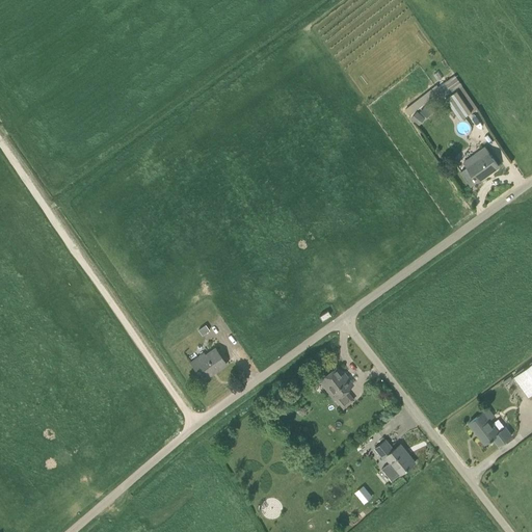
[(460,120),(472,111),(478,107),(463,86),(456,75),(440,86),(437,84),(405,109),(409,115),(419,108),(441,90),(460,120)]
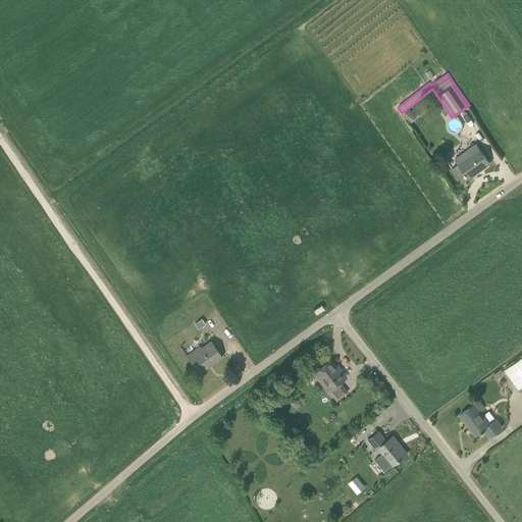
[(417,114),(409,108),(403,117),(410,122),(417,114)]
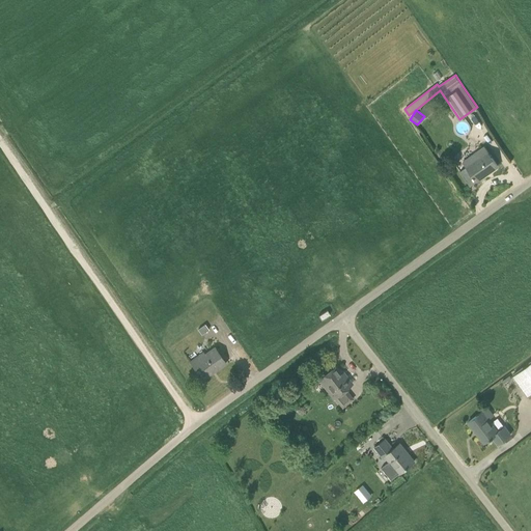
[(498,166),(483,145),(463,161),(467,166),(460,170),(471,186),(498,166)]
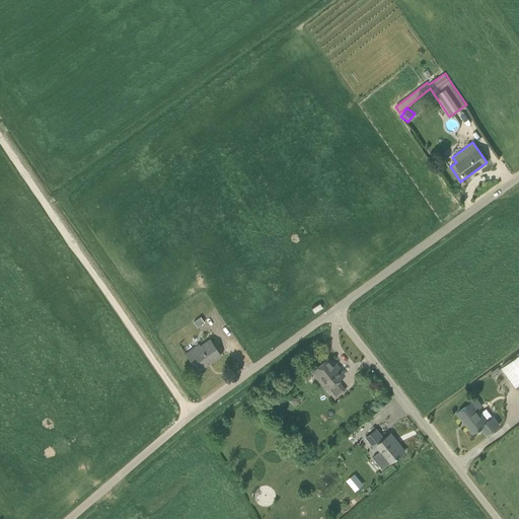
[(311,308),(314,312),(322,307),(319,303),(311,308)]
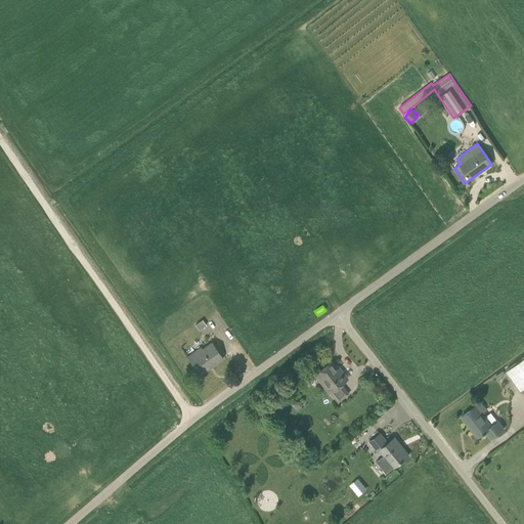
[(207,325),(203,319),(195,324),(199,331),(207,325)]
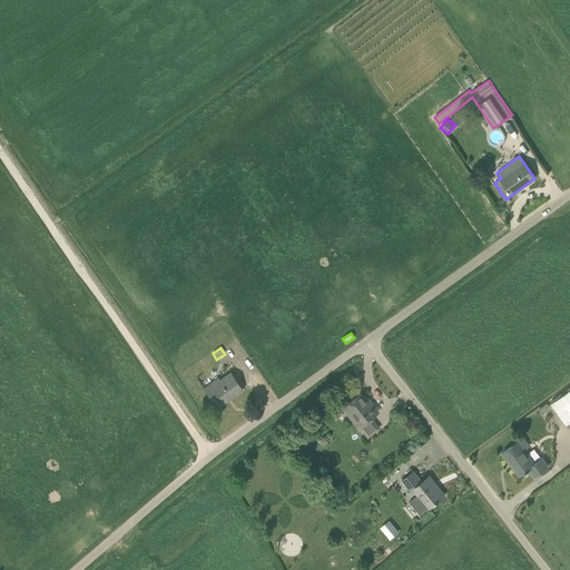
[(205,387),(213,400),(215,397),(220,406),(243,390),(231,373),(219,381),(218,377),(205,387)]
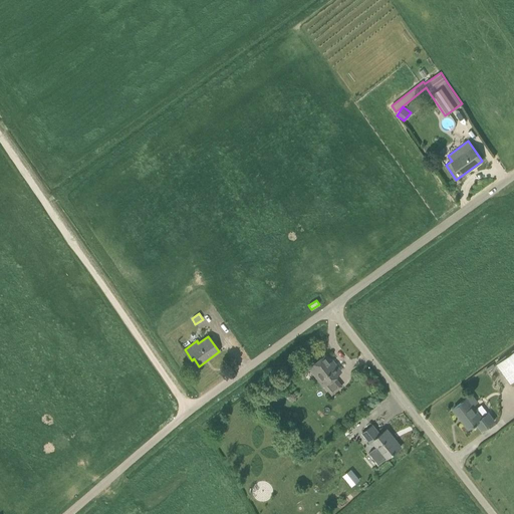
[(513,349),(497,362),(511,382),(513,380),(513,349)]
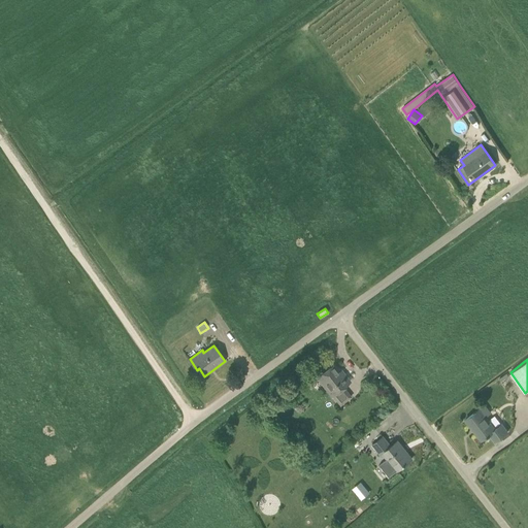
[(343,387),(350,382),(345,375),(342,377),(332,365),(318,377),(332,396),(333,395),(340,405),(352,397),(343,387)]
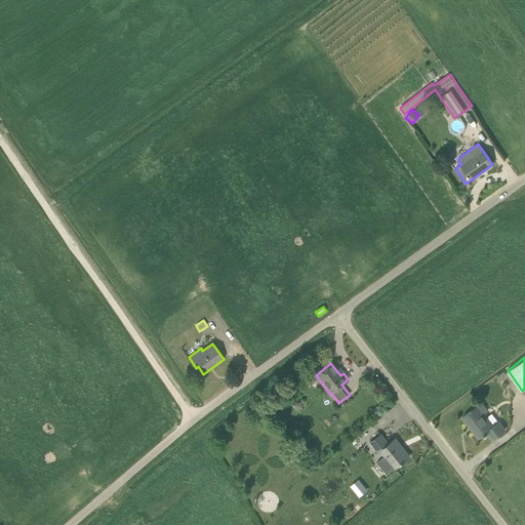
[(287,408),(281,400),(271,408),(277,416),(287,408)]
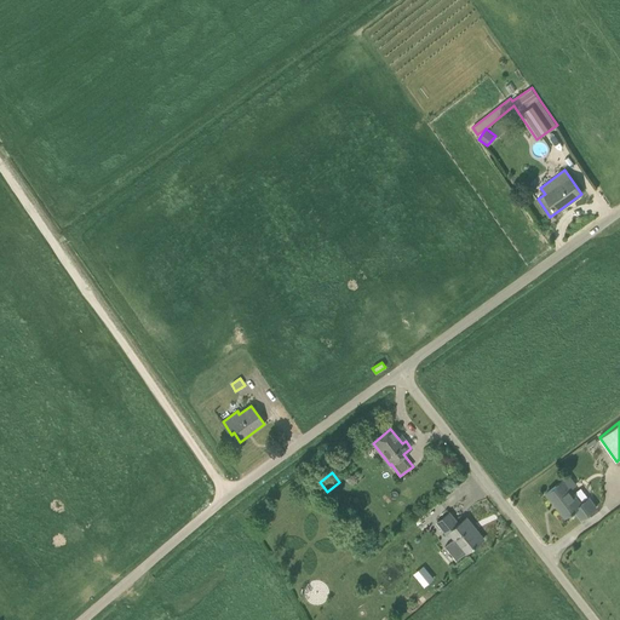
[(590,497),(581,504),(570,489),(575,486),(569,476),(546,493),(566,517),(574,510),(581,520),(598,507),(590,497)]
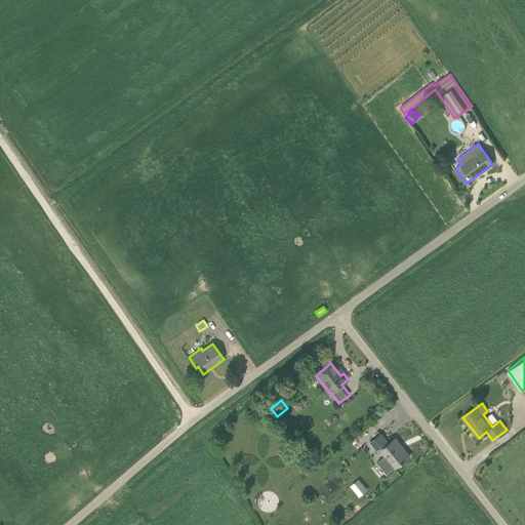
[(389,444),(380,434),(370,442),(378,452),(380,450),(395,468),(408,457),(400,446),(401,445),(395,438),(389,444)]
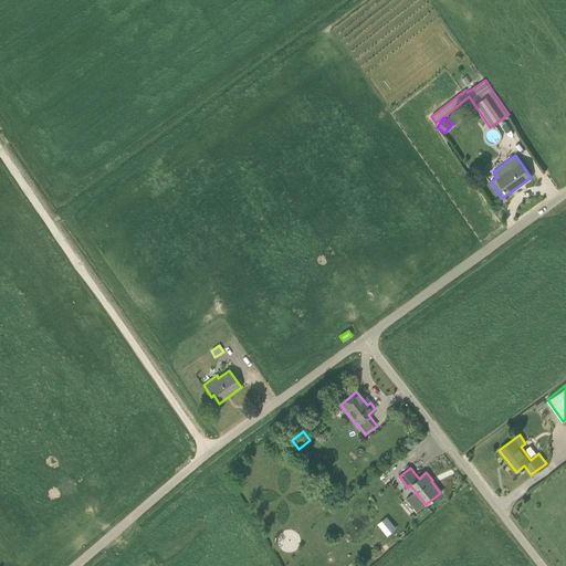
[(378,523),(388,535),(397,527),(387,515),(378,523)]
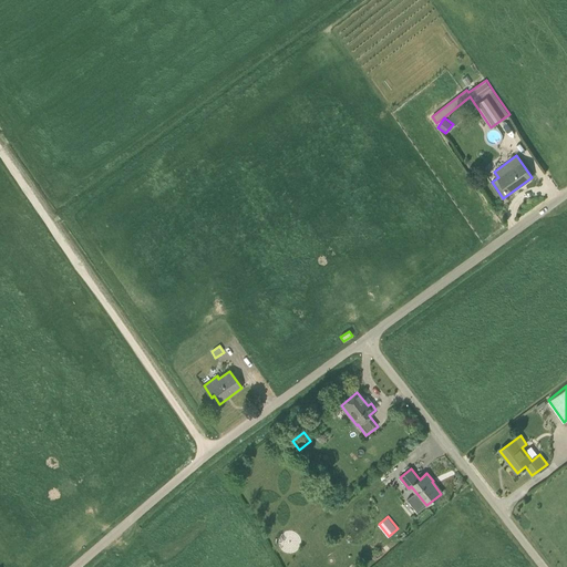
All buildings are outlined.
